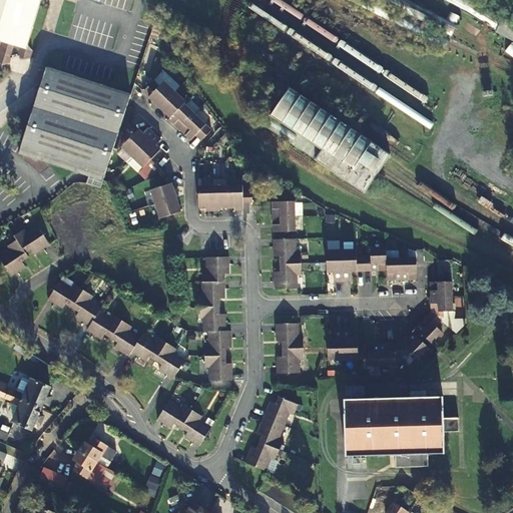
[(0,0),(0,40),(28,48),(28,46),(41,0),(0,0)]
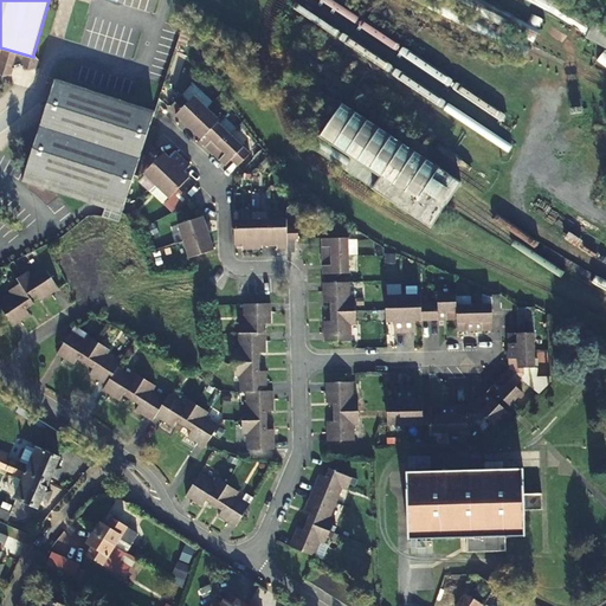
[(452,81),(329,0),(309,0),(446,90),(452,81)]
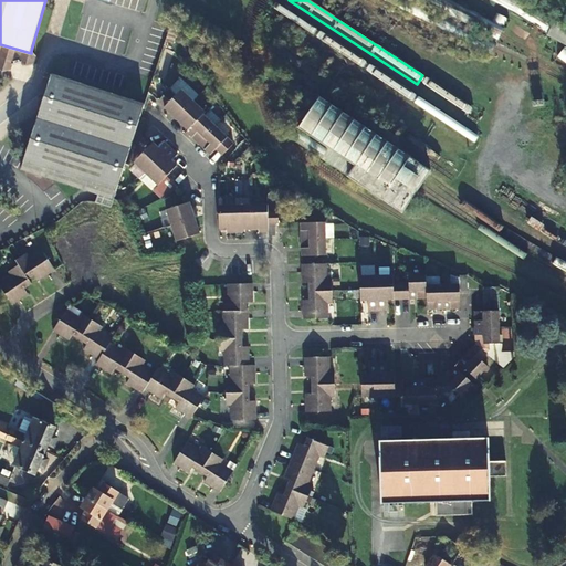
[(565,24),(516,0),(411,0),(496,42),(502,29),(446,0),(482,0),(544,32),(565,43),(565,24)]
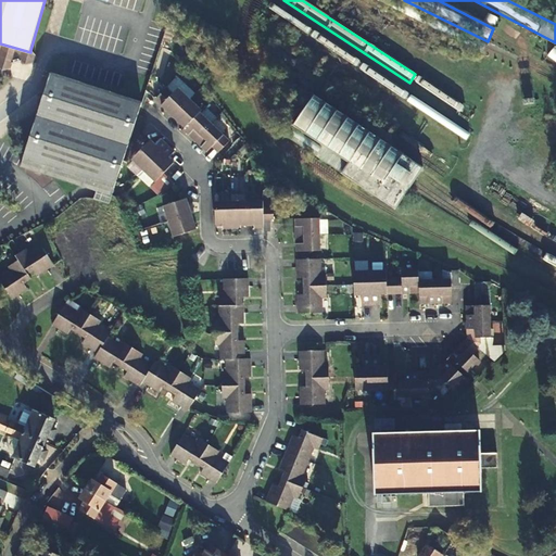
[(460,126),(269,2),(263,13),(465,143),(472,133),(460,126)]
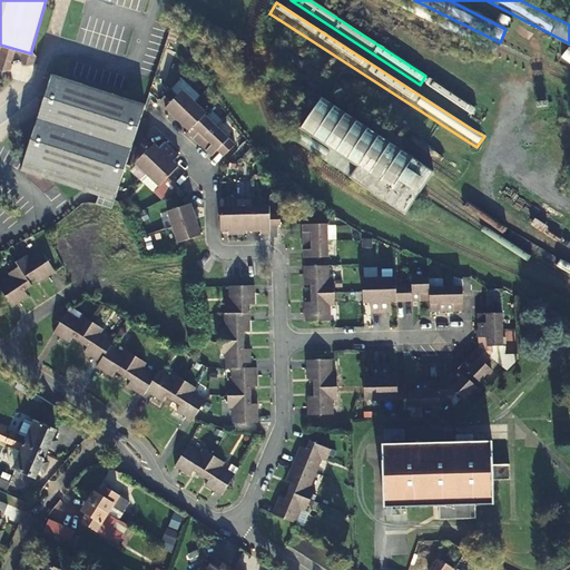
[(36,56),(31,51),(31,53),(0,45),(0,70),(1,72),(9,70),(11,62),(19,60),(25,66),(33,64),(36,56)]
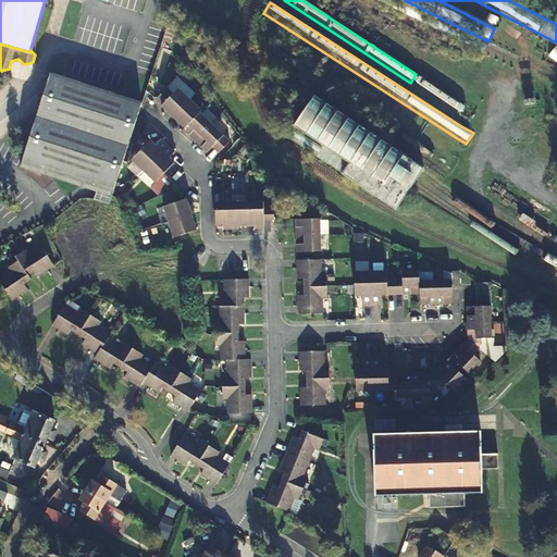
[(48,85),(21,170),(98,193),(96,200),(111,205),(114,197),(125,160),(144,104),(53,77),(48,85)]
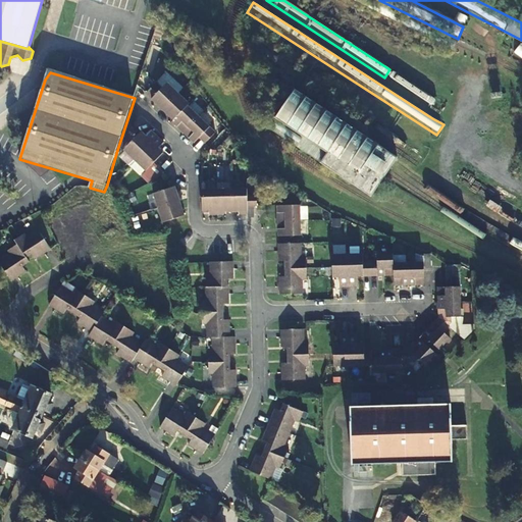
[(158,83),(147,94),(175,120),(173,122),(196,144),(200,139),(206,134),(215,123),(193,102),(192,104),(171,85),(165,91),(158,83)]
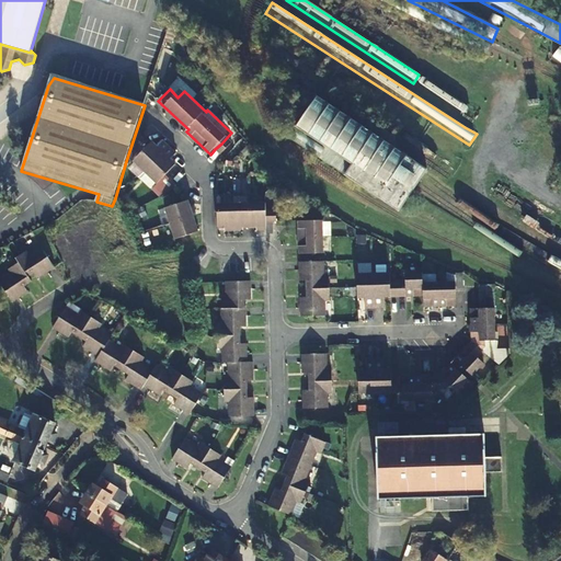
[(400,210),(426,170),(317,95),(290,136),(400,210)]
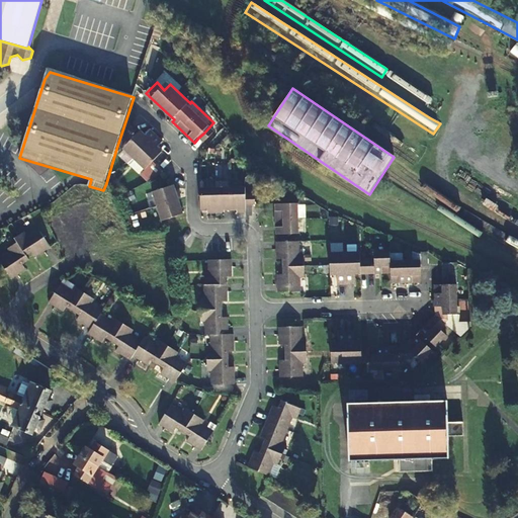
[(141,133),(123,149),(147,170),(155,162),(164,152),(159,148),(164,142),(152,130),(147,136),(142,132),(141,133)]
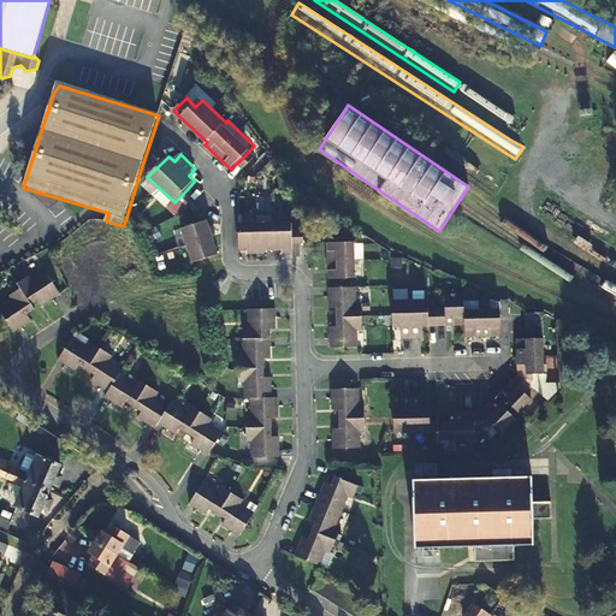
[(243,158),(236,164),(244,171),(250,164),(243,158)]
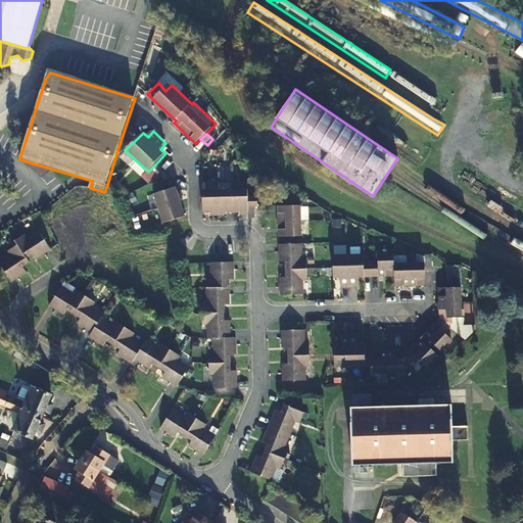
[(177,187),(156,194),(165,224),(187,217),(177,187)]
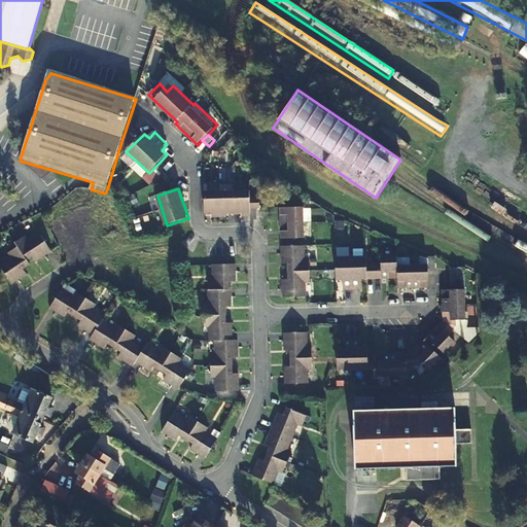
[(251,191),(205,192),(206,215),(212,214),(212,217),(230,217),(230,214),(243,214),(243,216),(251,216),(251,208),(261,208),(260,199),(251,199),(251,191)]
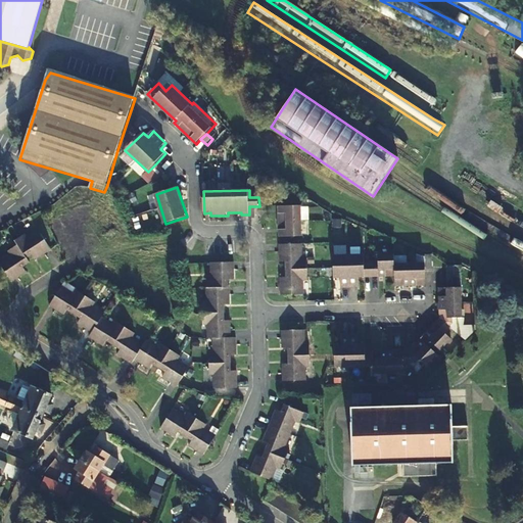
[(302,205),(279,206),(279,210),(280,237),(303,236),(302,205)]
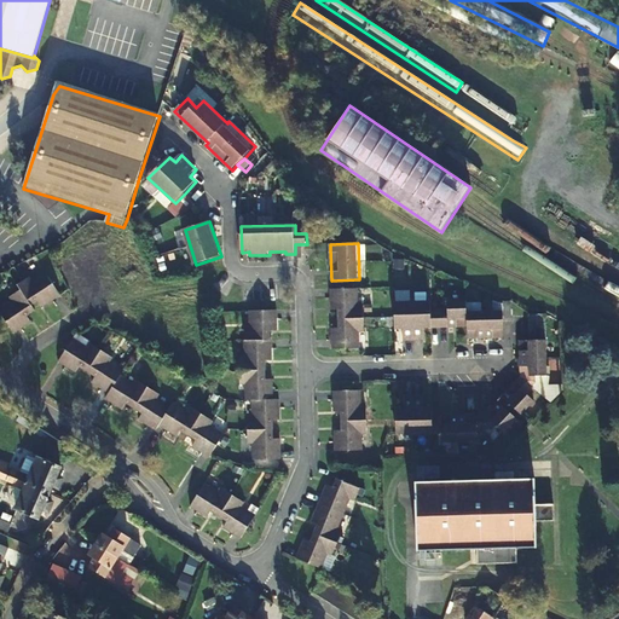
[(0,304),(0,305),(11,324),(17,320),(18,322),(29,316),(25,308),(33,305),(33,304),(30,300),(38,295),(41,301),(53,295),(52,293),(58,289),(46,270),(40,273),(39,271),(32,275),(30,271),(17,278),(21,284),(10,290),(12,295),(5,299),(6,300),(0,304)]
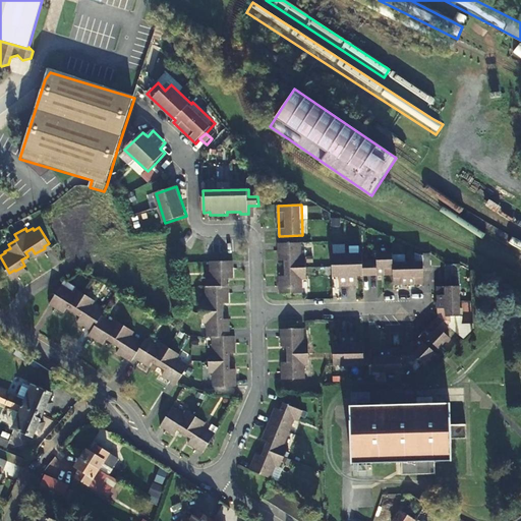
[(302,242),(279,243),(279,259),(284,259),(285,279),(280,279),(280,294),(303,293),(302,282),(306,282),(306,254),(302,254),(302,242)]
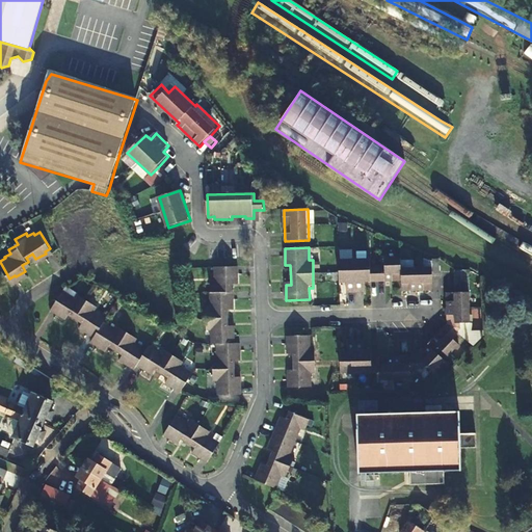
[(369,259),(339,260),(340,284),(346,283),(346,293),(364,293),(364,283),(401,282),(402,291),(434,290),(433,273),(439,273),(439,259),(431,260),(431,267),(401,268),(400,258),(384,258),(384,264),(369,265),(369,259)]
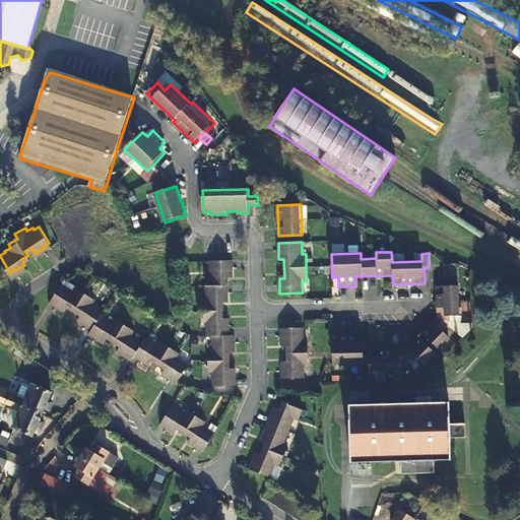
[(234,261),(213,261),(213,267),(211,267),(212,274),(207,274),(207,285),(209,285),(209,293),(207,293),(207,299),(203,299),(204,323),(208,322),(208,329),(210,329),(210,336),(215,336),(215,345),(214,345),(214,351),(210,352),(210,363),(210,375),(215,375),(215,382),(216,382),(217,388),(237,388),(237,381),(238,381),(238,371),(232,371),(231,362),(231,353),(238,353),(237,343),(236,343),(236,336),(231,336),(230,329),(232,329),(231,318),(225,318),(225,310),(225,302),(231,302),(231,291),(229,291),(229,284),(231,284),(231,277),(235,277),(235,267),(234,267),(234,261)]
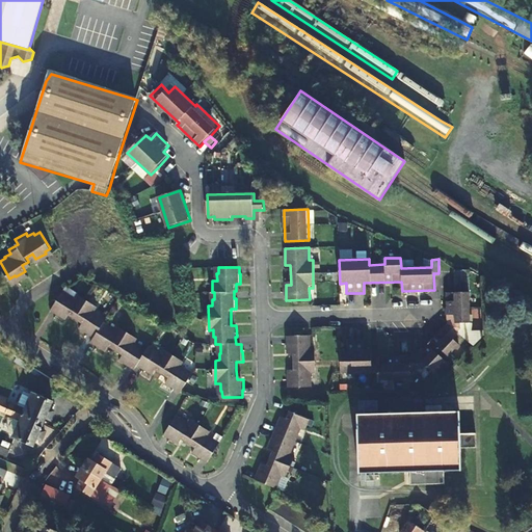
[(467,275),(467,269),(456,270),(456,292),(447,292),(448,322),(432,340),(449,354),(460,343),(453,336),(457,330),(455,328),(458,325),(458,320),(469,320),(468,283),(467,275)]
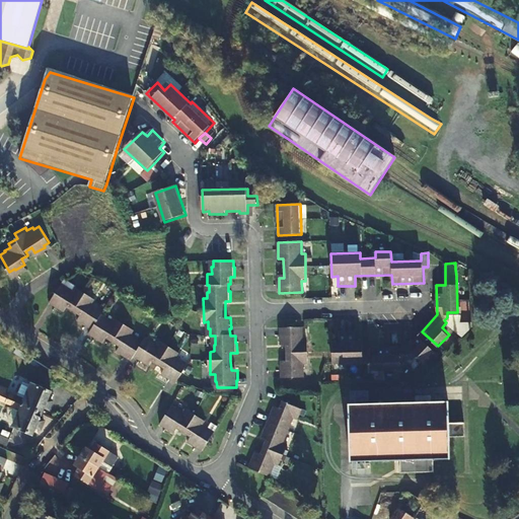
[(72,288),(74,285),(75,284),(63,277),(60,282),(66,286),(67,284),(72,288)]
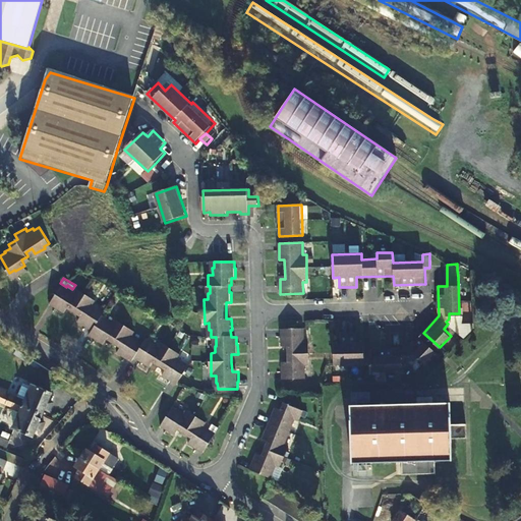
[(66,287),(60,283),(49,300),(55,303),(54,304),(63,310),(66,305),(72,309),(79,313),(76,320),(85,325),(87,324),(92,327),(91,329),(93,330),(91,333),(96,336),(96,337),(105,343),(108,338),(113,341),(121,346),(118,352),(126,357),(127,355),(133,359),(136,355),(140,358),(139,359),(149,365),(152,360),(159,364),(166,369),(163,374),(172,380),(173,379),(178,382),(189,364),(182,360),(183,359),(178,355),(180,352),(170,346),(161,340),(159,343),(153,340),(153,341),(146,337),(143,342),(137,338),(138,336),(132,333),(134,330),(124,324),(115,317),(113,320),(107,316),(107,317),(100,314),(103,309),(97,306),(98,304),(93,301),(95,298),(83,292),(74,286),(72,289),(67,285),(66,287)]
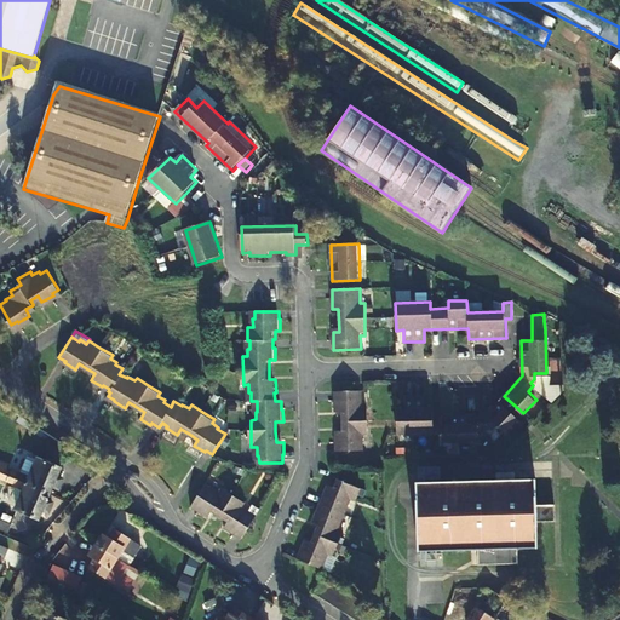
[(362,391),(339,391),(339,400),(337,400),(337,412),(344,412),(344,431),(337,431),(337,445),(338,445),(338,452),(362,452),(362,443),(365,443),(365,435),(369,435),(369,408),(363,408),(363,400),(362,400),(362,391)]
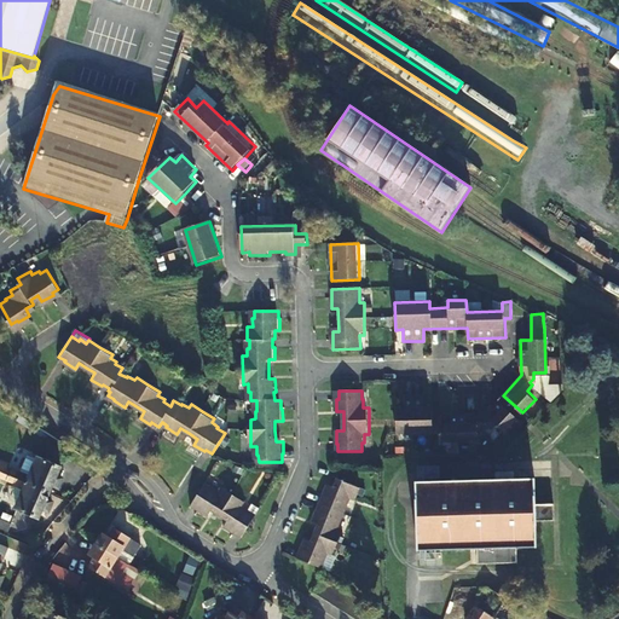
[(398,409),(399,434),(441,433),(443,441),(479,440),(478,432),(486,432),(486,428),(492,428),(496,423),(505,432),(518,417),(499,400),(498,399),(485,414),(433,415),(433,406),(426,408),(424,394),(404,395),(405,409),(398,409)]
